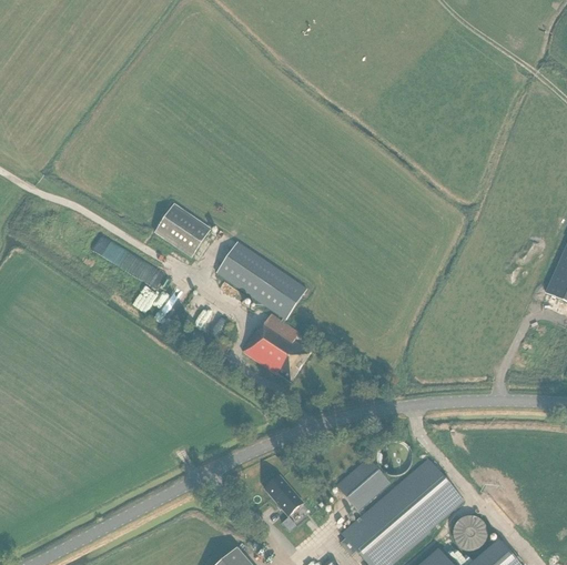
[(172,203),(154,231),(191,255),(209,229),(172,203)]
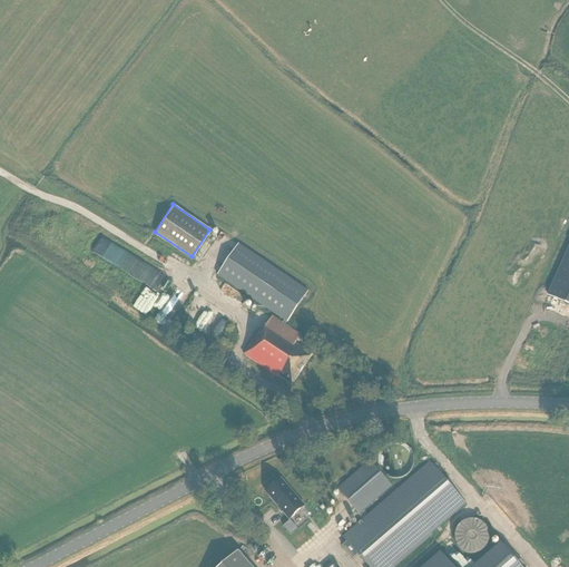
[(100,230),(89,243),(97,248),(107,235),(100,230)]
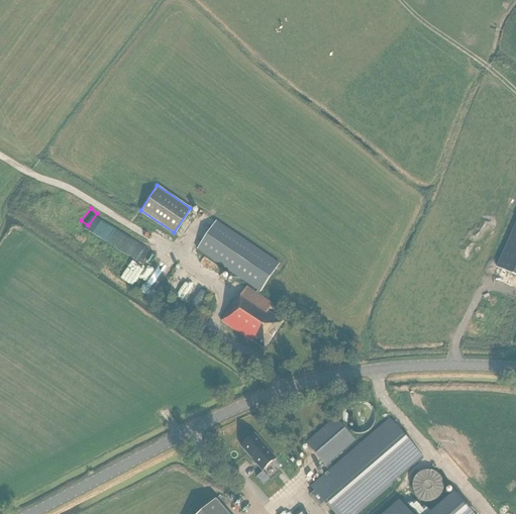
[(220,318),(250,339),(251,338),(263,346),(282,318),(274,313),(273,315),(271,314),(272,312),(267,309),(272,302),(258,292),(278,262),(215,219),(196,247),(256,288),(255,291),(245,284),(235,300),(233,299),(220,318)]
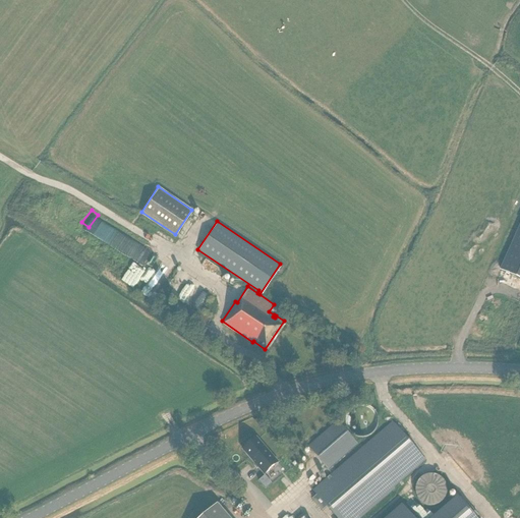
[(148,274),(140,287),(153,294),(163,278),(157,275),(155,278),(148,274)]
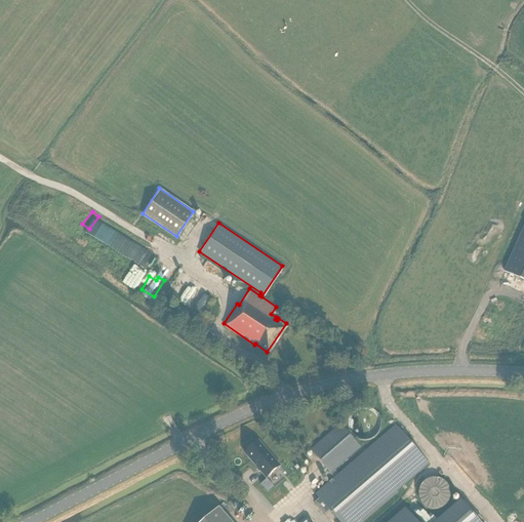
[(309,448),(329,472),(360,445),(339,423),(309,448)]
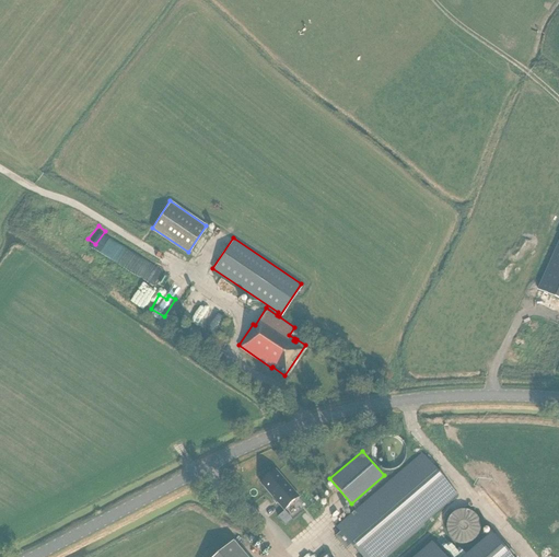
[(421,452),(336,525),(340,530),(335,534),(346,546),(351,543),(362,556),(360,556),(382,556),(457,492),(421,452)]
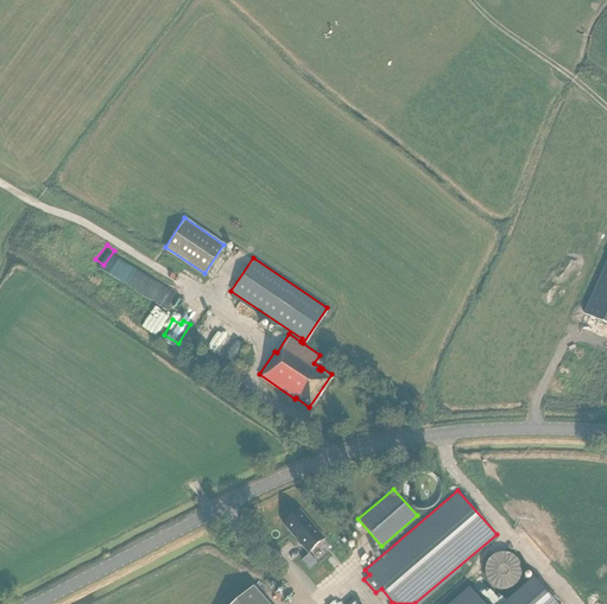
[(298,508),(283,521),(308,551),(323,536),(298,508)]
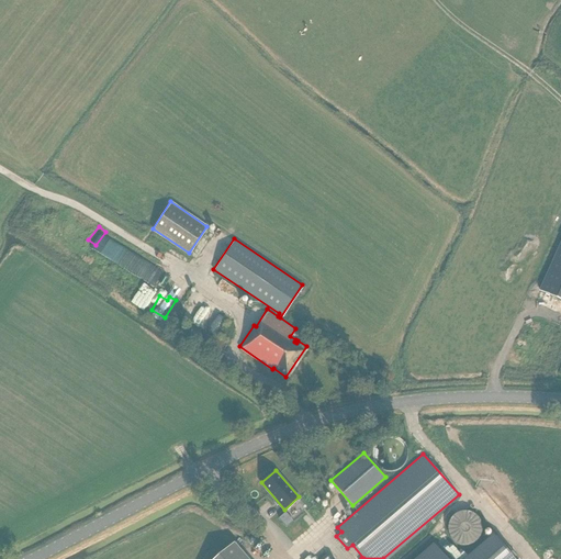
[(458,511),(455,512),(452,514),(450,517),(448,520),(447,523),(447,526),(447,529),(448,533),(450,536),(452,538),(455,540),(458,543),(460,544),(464,544),(468,544),(470,543),(473,540),(475,538),(478,536),(480,533),(481,529),(481,526),(481,523),(480,520),(478,517),(475,514),(473,513),(470,511),(468,510),(464,510),(460,510),(458,511)]
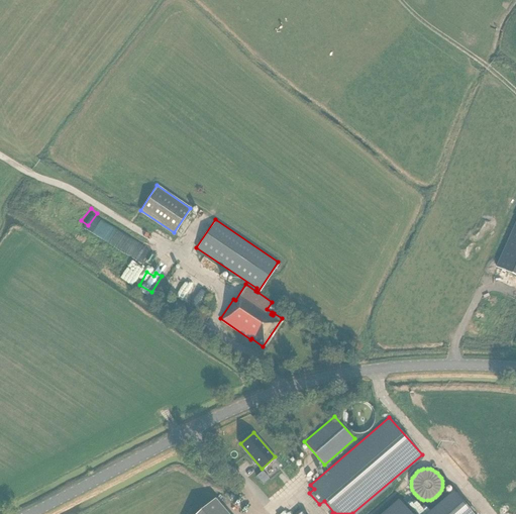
[(472,513),(454,493),(429,513),(411,513),(399,501),(384,513),(472,513)]
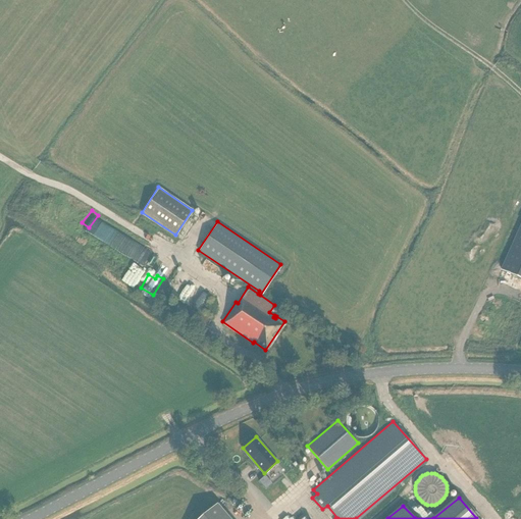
[(225,518),(214,506),(198,518),(225,518)]
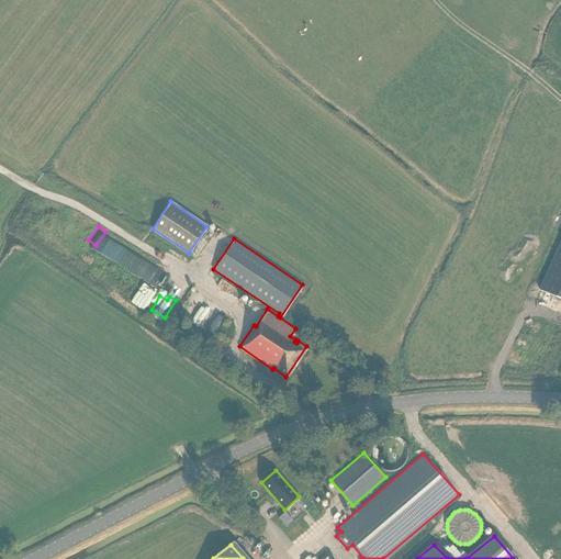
[(332,558),(335,557),(326,547),(312,558),(332,558)]
